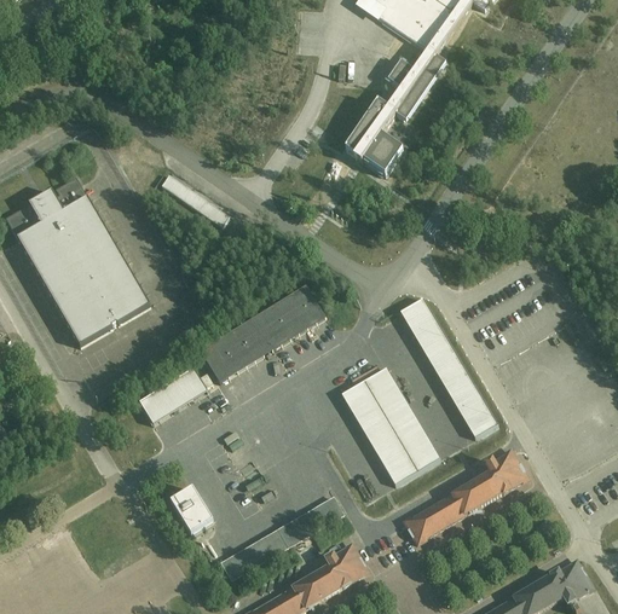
[(376,16),(397,29),(427,50),(414,69),(400,61),(387,79),(400,88),(388,108),(377,100),(345,149),(385,175),(403,150),(381,134),(396,114),(403,119),(443,59),(435,54),(472,1),(484,10),(490,0),(368,0),(381,9),(376,16)]
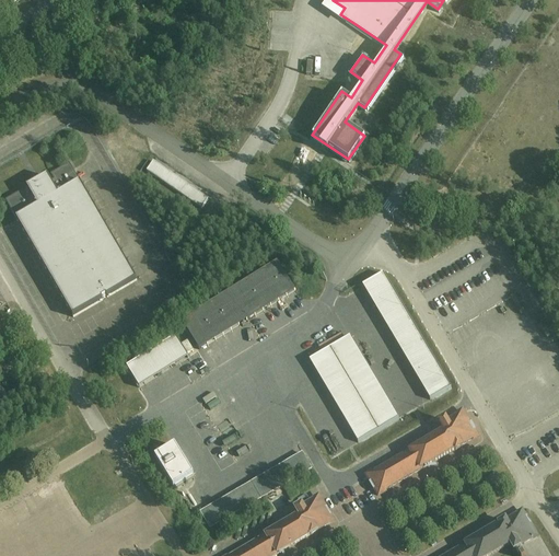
[(200,205),(207,195),(152,157),(146,168),(200,205)]
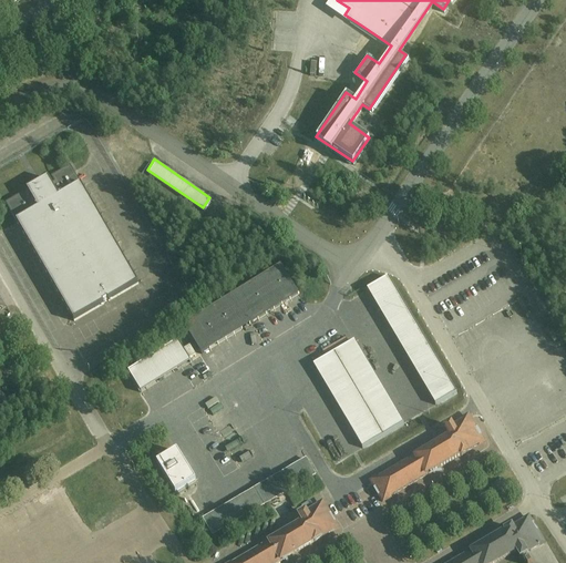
[(137,279),(73,170),(69,162),(51,172),(54,177),(43,184),(42,182),(35,185),(37,187),(30,192),(27,194),(23,188),(4,198),(73,317),(103,299),(102,298),(106,296),(107,297),(137,279)]
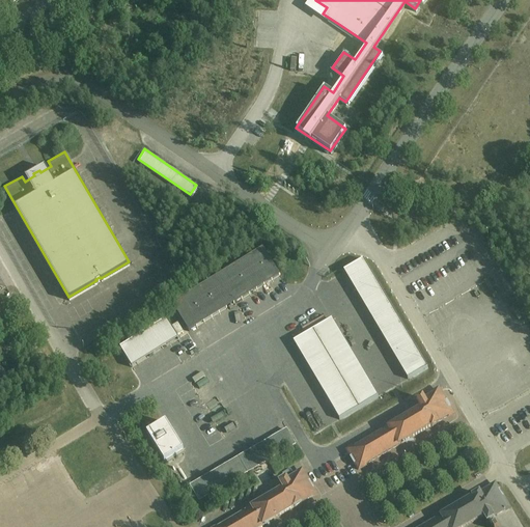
[(188,328),(279,272),(262,245),(171,301),(188,328)]
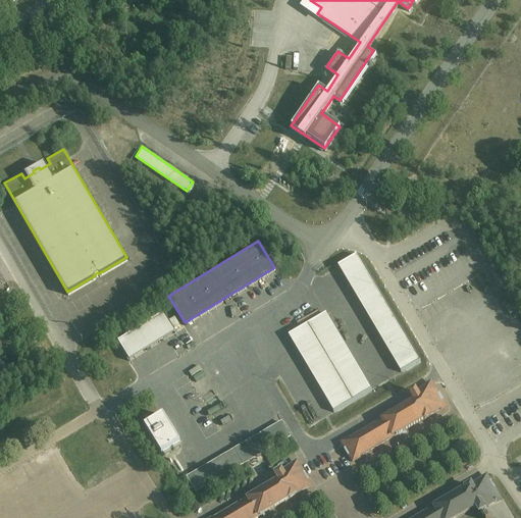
[(419,357),(357,251),(336,263),(400,368),(419,357)]
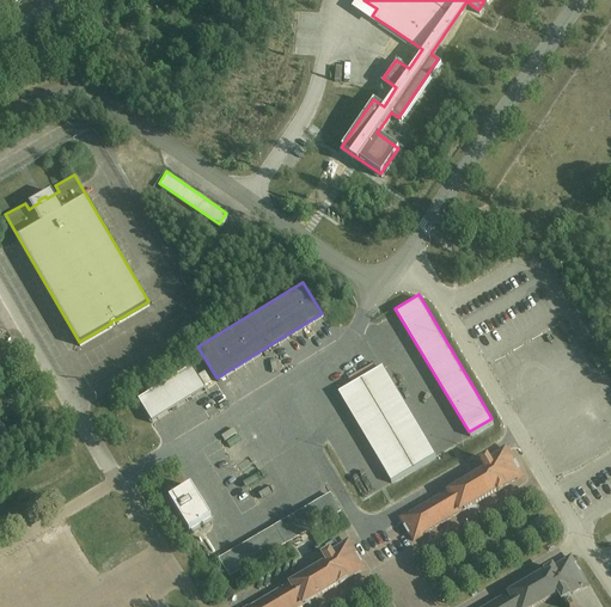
[(205,386),(191,363),(138,396),(151,418),(205,386)]
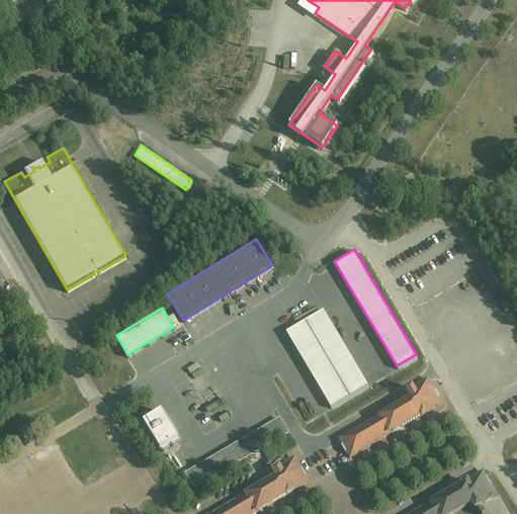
[(368,382),(323,308),(285,330),(330,405),(368,382)]
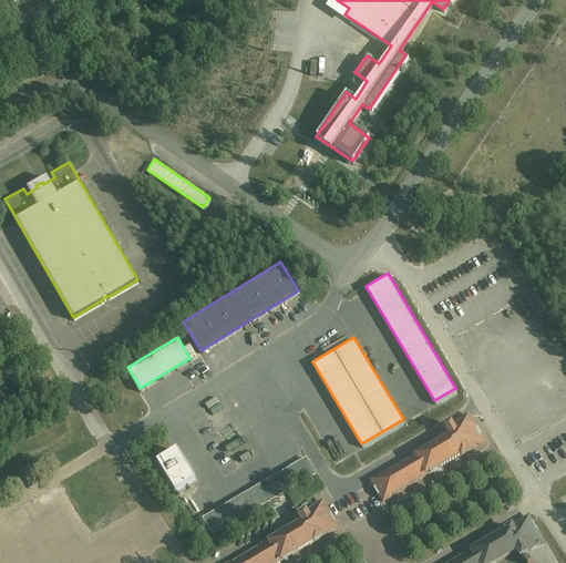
[(188,341),(183,345),(188,354),(194,350),(188,341)]
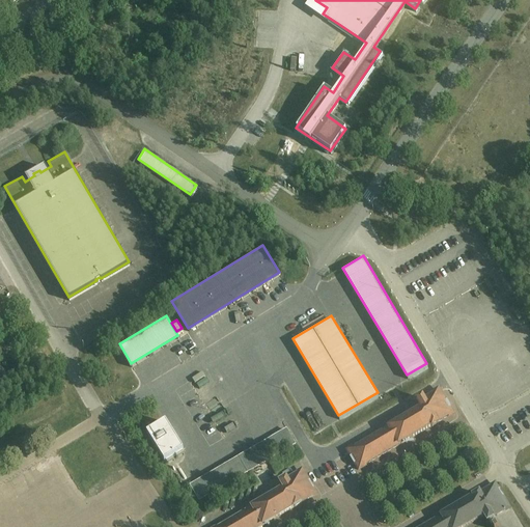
[(453,410),(439,386),(423,395),(422,394),(416,398),(420,405),(346,448),(357,466),(430,422),(430,423),(437,419),(453,410)]
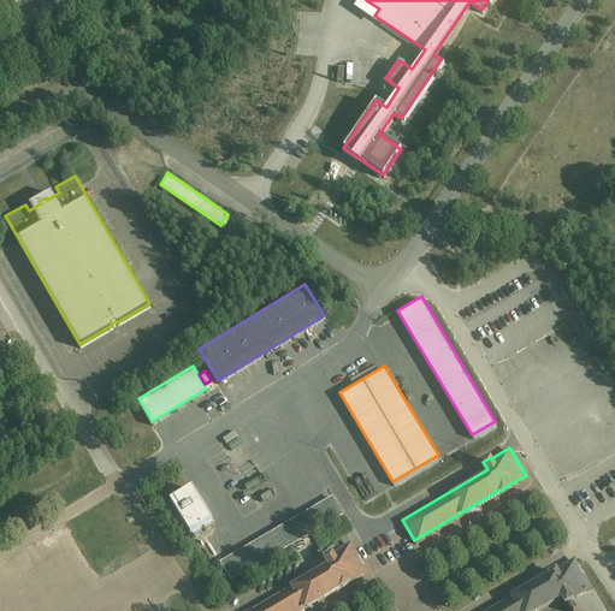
[(212,518),(191,485),(177,493),(172,487),(160,494),(165,502),(170,499),(190,532),(212,518)]
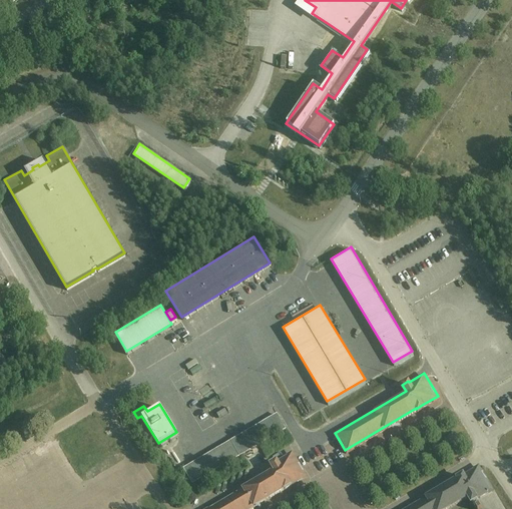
[(285,425),(276,411),(183,466),(191,480),(285,425)]
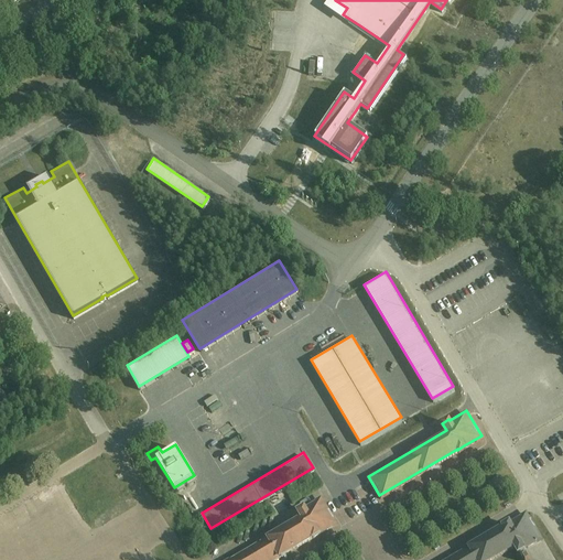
[(301,515),(224,559),(268,559),(312,535),(312,536),(318,531),(318,530),(335,520),(321,495),(303,506),(303,505),(296,508),(301,515)]
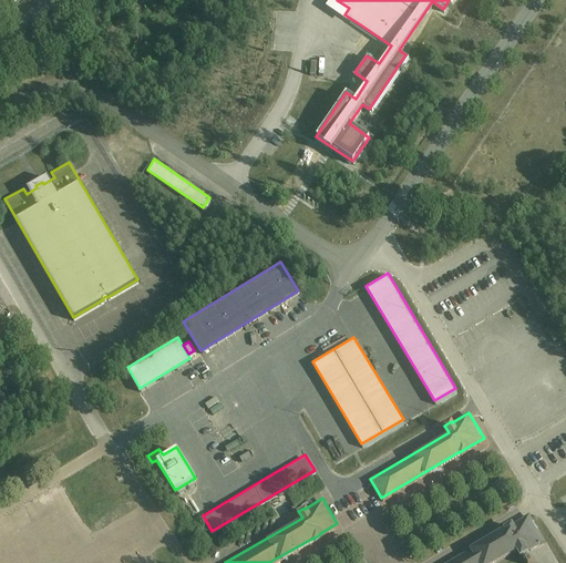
[(504,528),(443,562),(487,562),(516,546),(520,553),(522,553),(527,562),(531,560),(525,551),(526,550),(526,549),(543,539),(528,513),(511,523),(504,526),(504,528)]
